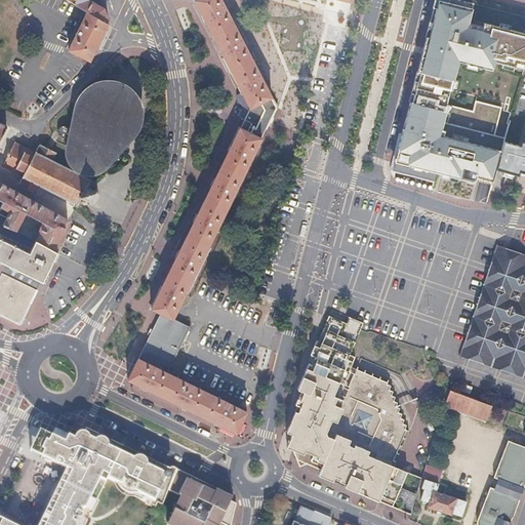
[(74,0),(75,0),(73,4),(86,12),(107,23),(103,8),(87,0),(74,0)]
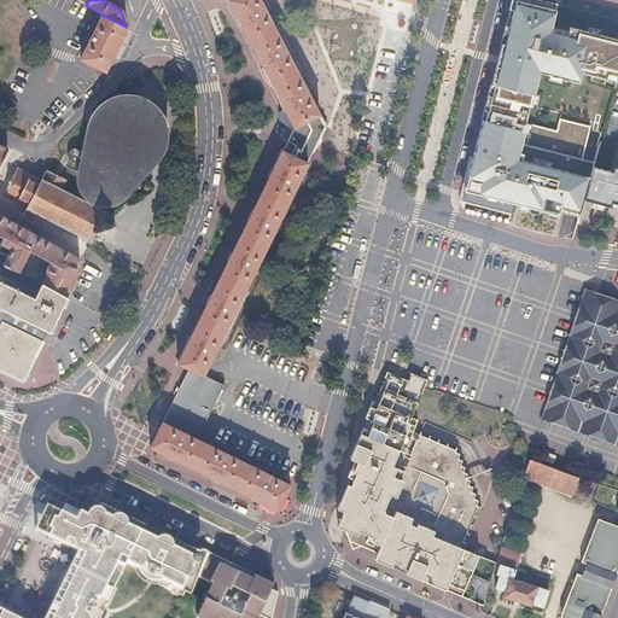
[(313,149),(316,139),(324,126),(319,115),(316,115),(308,98),(261,0),(229,0),(234,10),(240,22),(251,45),(260,60),(278,100),(283,109),(278,111),(284,124),(284,129),(280,138),(285,140),(313,149)]
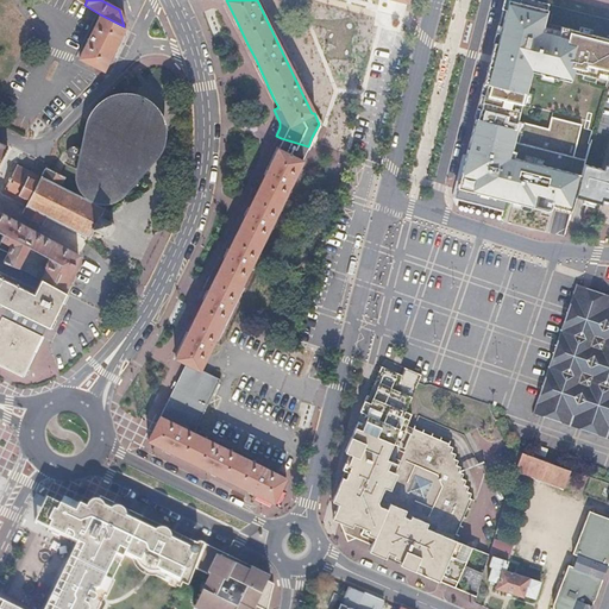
[(572,85),(576,74),(607,81),(608,74),(608,19),(531,0),(504,0),(481,94),(521,104),(529,73),(572,85)]
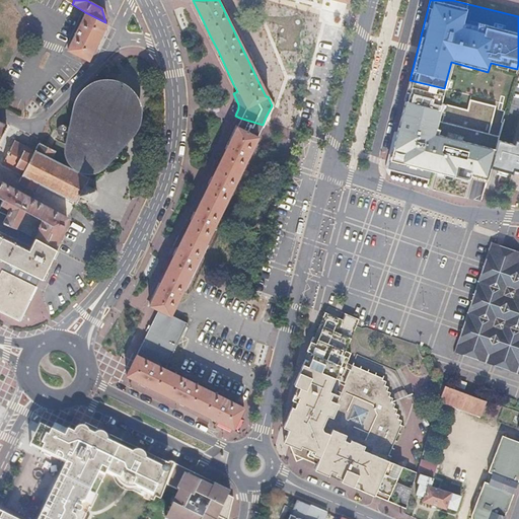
[(87,60),(105,22),(85,12),(67,49),(87,60)]
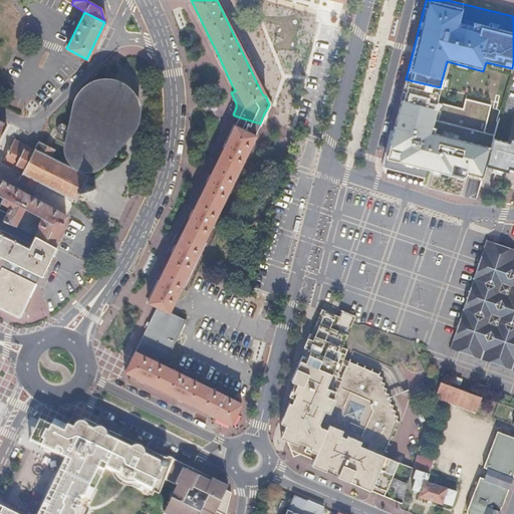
[(490,146),(494,135),(484,132),(490,104),(468,99),(464,117),(458,116),(460,108),(436,102),(440,87),(406,79),(400,103),(402,104),(399,117),(397,116),(396,119),(398,119),(396,126),(395,126),(394,131),(395,132),(386,167),(427,178),(429,171),(430,171),(461,178),(464,177),(466,174),(475,176),(482,178),(485,168),(488,154),(489,153),(490,146)]
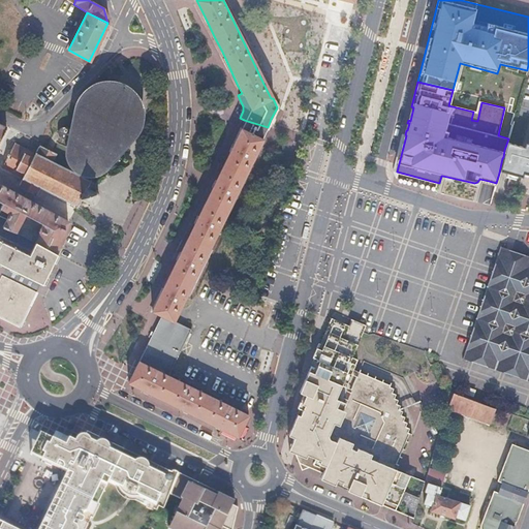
[(92,182),(90,181),(93,173),(111,158),(133,131),(137,123),(138,115),(137,106),(134,98),(127,91),(119,86),(112,85),(99,87),(92,90),(87,95),(83,102),(82,109),(72,148),(71,156),(72,162),(68,169),(52,161),(57,153),(40,145),(39,147),(38,146),(34,153),(12,142),(11,144),(9,143),(4,154),(7,155),(1,166),(24,179),(21,185),(23,186),(22,188),(37,196),(41,188),(74,205),(73,208),(76,209),(78,207),(80,209),(81,207),(83,207),(85,207),(86,206),(89,208),(90,205),(92,206),(94,204),(92,203),(95,195),(97,196),(98,194),(97,193),(97,191),(94,189),(93,191),(89,189),(92,182)]
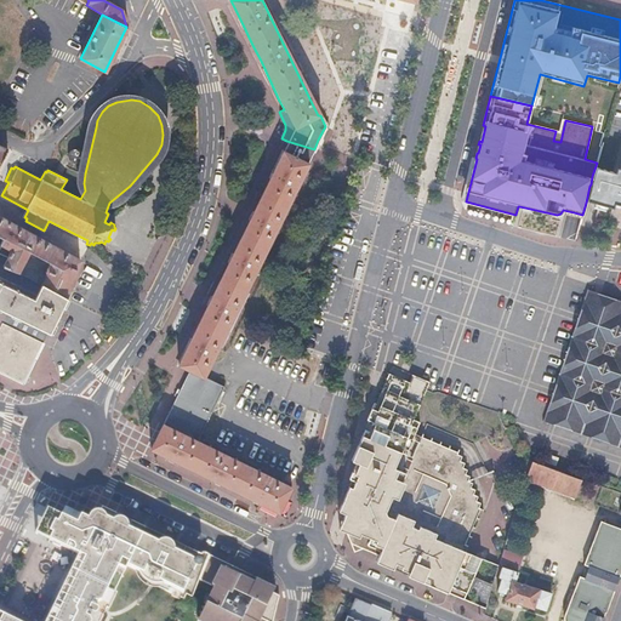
[(284,148),(309,159),(312,154),(314,149),(286,141),(285,144),(284,148)]
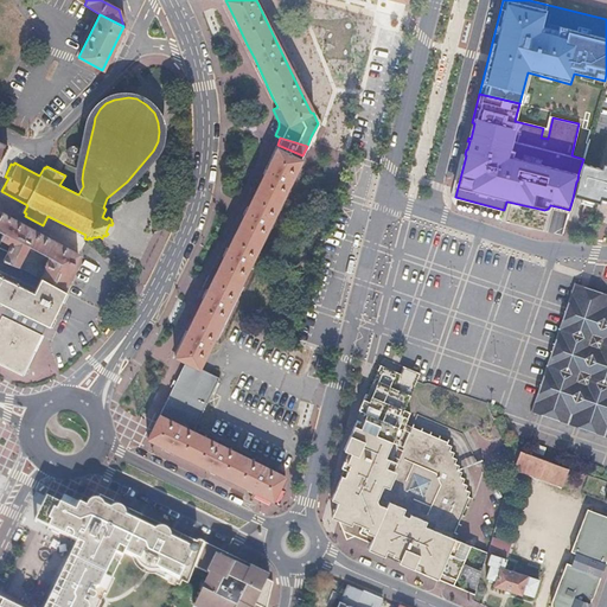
[(0,144),(0,231),(5,235),(0,244),(10,250),(5,260),(20,268),(31,248),(51,259),(40,279),(62,289),(70,273),(78,255),(0,212),(0,159),(6,147),(0,144)]
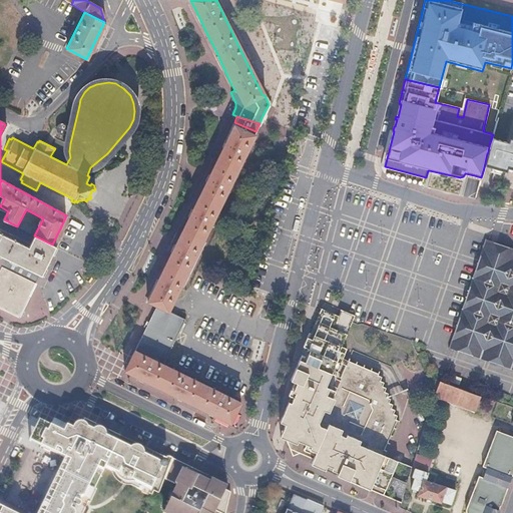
[(255,131),(234,122),(230,130),(222,145),(214,161),(207,176),(199,192),(191,208),(183,223),(176,239),(168,254),(160,271),(153,286),(145,302),(156,306),(167,311),(180,284),(186,273),(255,131)]
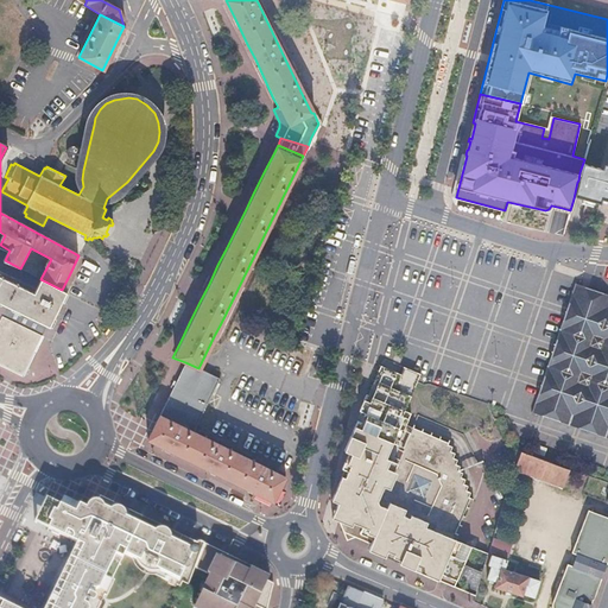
[(577,182),(574,198),(597,206),(600,197),(603,196),(606,195),(607,195),(607,170),(606,176),(601,178),(597,177),(580,172),(578,181),(577,182)]
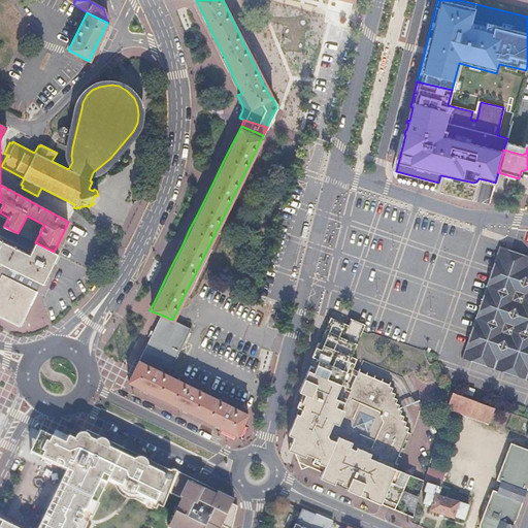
[(383,224),(382,231),(397,233),(398,226),(383,224)]
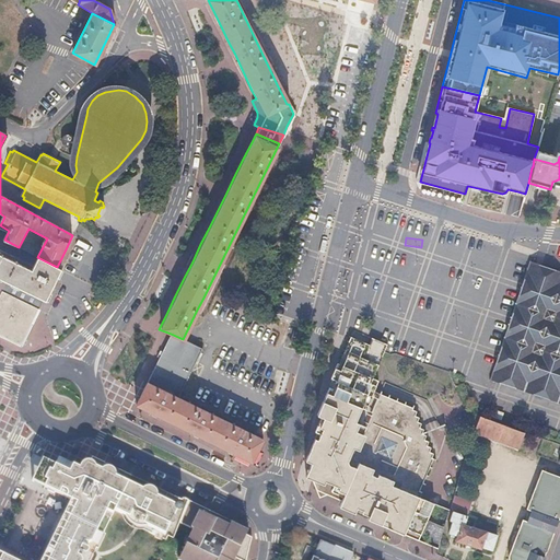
[(433,254),(443,257),(446,245),(436,242),(433,254)]
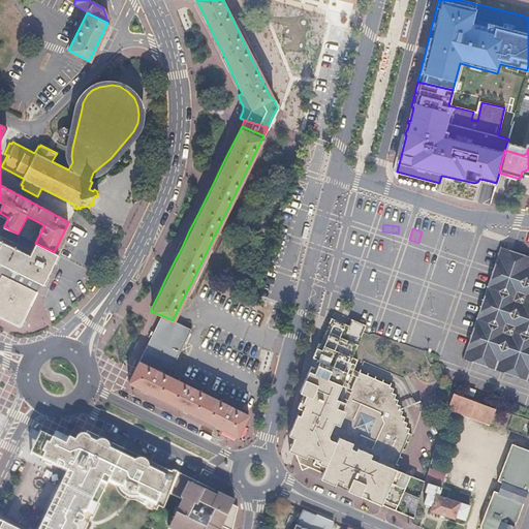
[(457,239),(474,241),(474,232),(458,230),(457,239)]
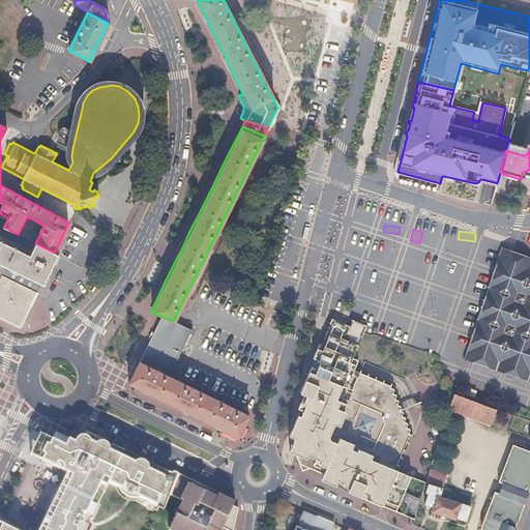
[(0,263),(6,267),(39,284),(41,285),(53,263),(55,259),(57,255),(54,253),(35,243),(33,247),(31,253),(0,237),(0,263)]
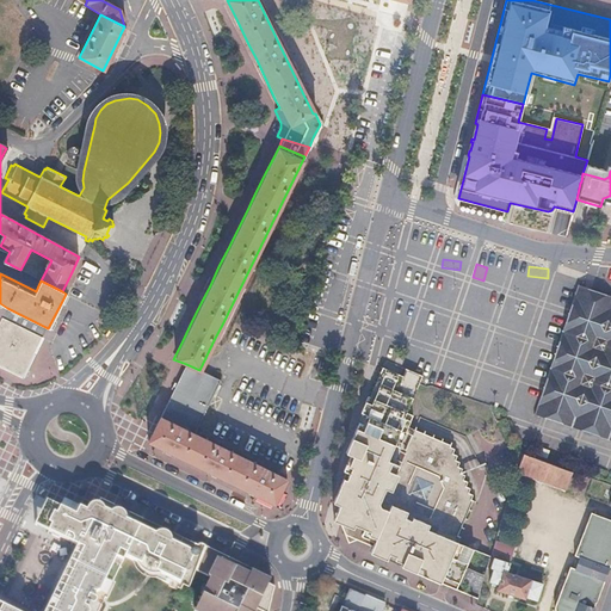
[(610,296),(608,296),(605,295),(603,294),(590,290),(587,289),(585,288),(578,285),(571,309),(569,312),(568,314),(566,322),(557,346),(556,349),(555,351),(544,383),(543,386),(543,388),(534,415),(542,418),(544,419),(547,420),(560,425),(562,425),(565,426),(578,431),(580,431),(584,432),(590,434),(597,437),(599,438),(602,438),(610,442),(610,296)]
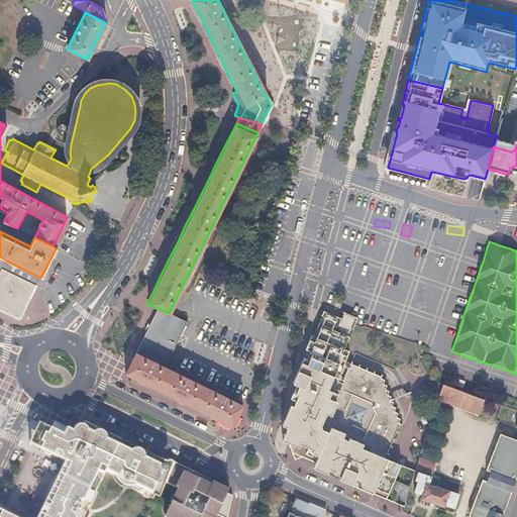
[(1,269),(34,285),(36,281),(38,277),(6,261),(4,265),(1,269)]
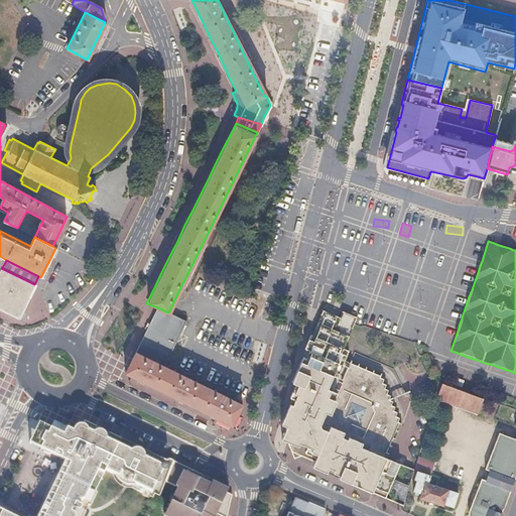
[(0,309),(18,318),(28,297),(34,284),(1,268),(0,271),(0,309)]
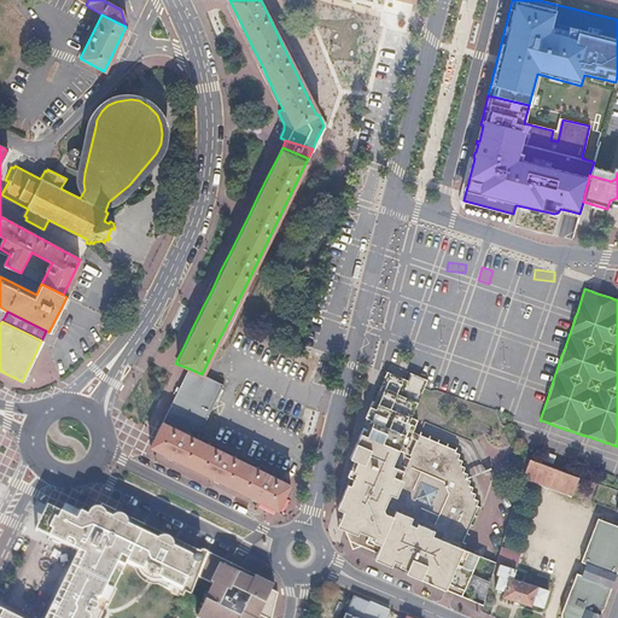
[(264,502),(279,509),(292,485),(197,438),(223,385),(209,378),(202,374),(188,368),(185,375),(150,447),(163,453),(188,466),(215,478),(255,497),(264,502)]
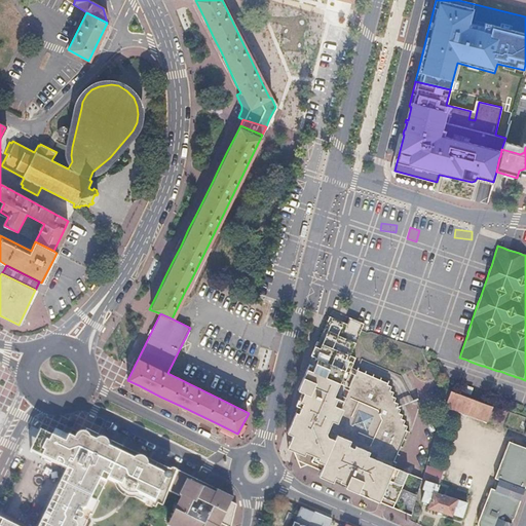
[(363,324),(347,317),(345,323),(328,315),(306,370),(299,390),(304,392),(287,434),(293,436),(290,443),(292,446),(293,449),(305,454),(309,462),(317,459),(324,462),(322,470),(348,481),(346,486),(380,500),(395,465),(393,464),(396,459),(393,459),(407,428),(406,427),(407,424),(404,422),(406,418),(401,416),(403,413),(399,411),(401,407),(397,406),(399,401),(396,400),(397,395),(392,392),(393,389),(389,387),(391,384),(386,382),(387,380),(351,366),(355,355),(350,353),(361,329),(363,324)]
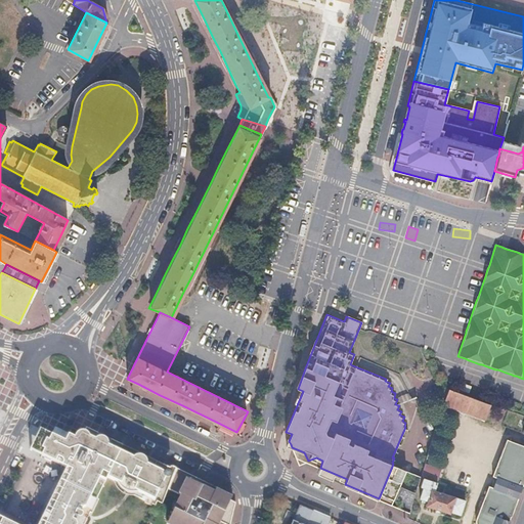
[(490,404),(451,389),(445,405),(484,421),(490,404)]
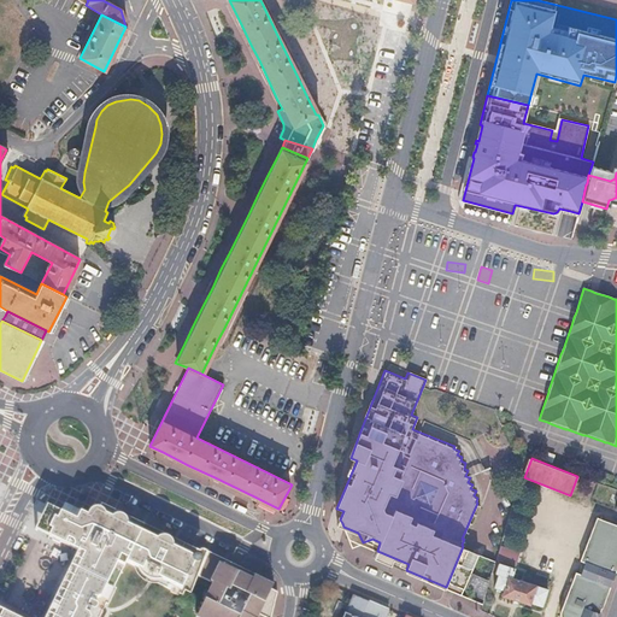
[(197,575),(206,550),(203,548),(200,547),(199,550),(188,545),(166,534),(153,528),(147,526),(134,518),(130,516),(131,515),(117,507),(116,509),(115,509),(109,505),(103,503),(100,507),(95,507),(92,510),(89,515),(81,511),(77,518),(64,512),(48,505),(39,527),(53,534),(83,548),(74,568),(80,570),(112,587),(125,560),(140,568),(137,573),(181,594),(182,591),(188,593),(197,575)]
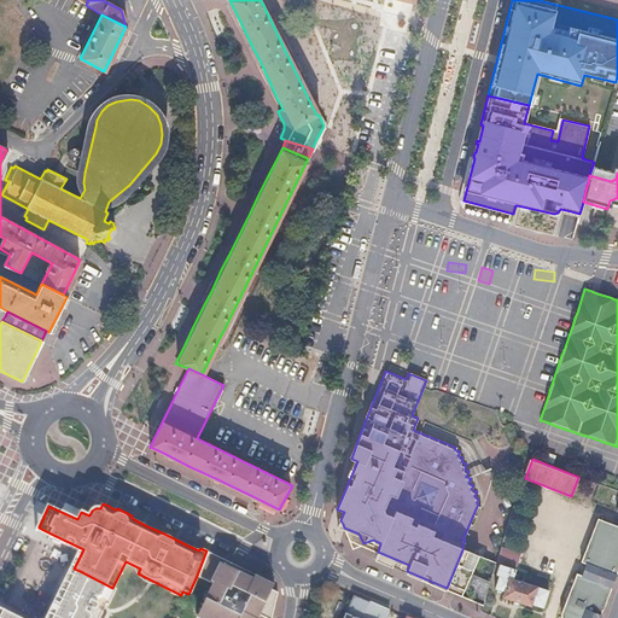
[(534,503),(523,538),(537,543),(549,508),(534,503)]
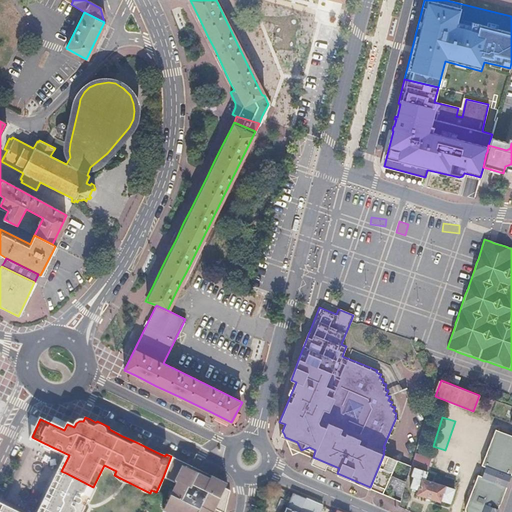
[(511,469),(511,418),(510,423),(511,424),(511,436),(495,430),(481,466),(486,468),(483,478),(478,476),(465,507),(465,511),(495,511),(506,486),(500,484),(504,474),(509,477),(511,469)]
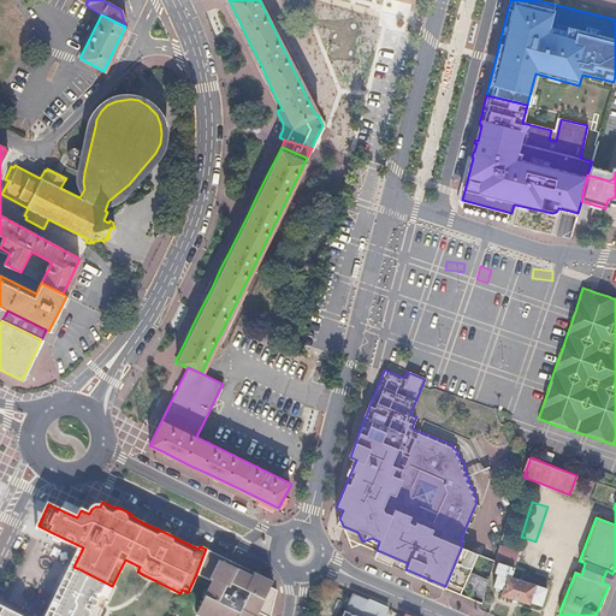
[(497,557),(516,562),(520,550),(501,544),(497,557)]
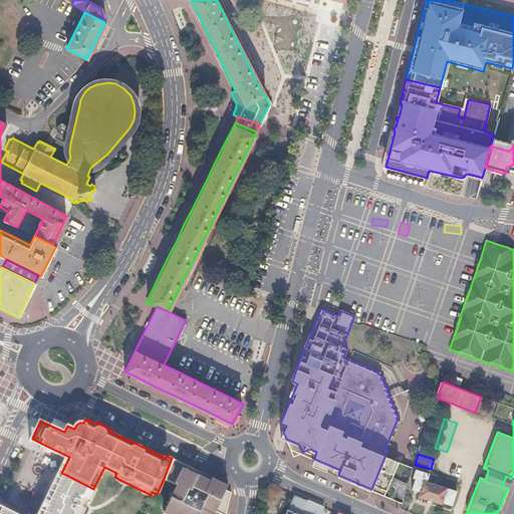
[(386,455),(371,489),(376,491),(386,495),(388,491),(396,472),(400,461),(391,457),(386,455)]
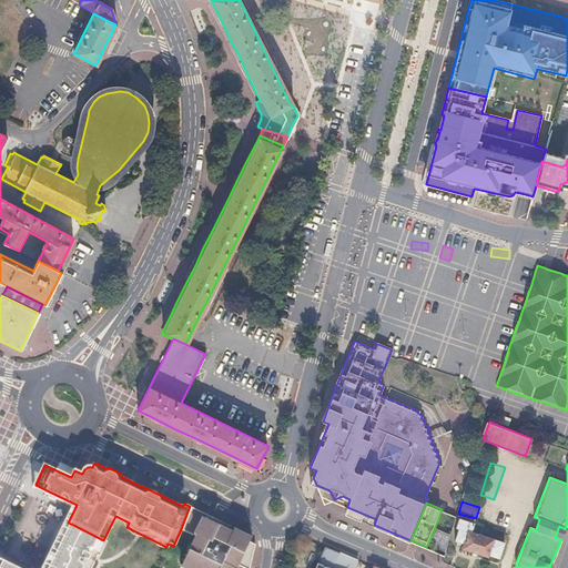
[(245,534),(190,506),(181,529),(194,537),(181,565),(186,567),(234,567),(236,564),(241,566),(245,567),(247,567),(254,545),(251,544),(249,543),(251,537),(245,534)]
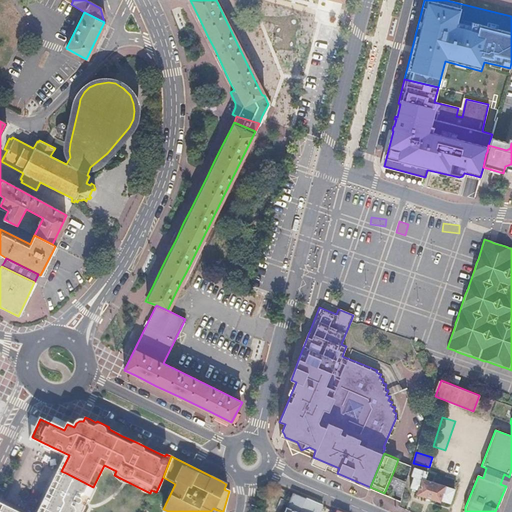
[(427,470),(413,465),(411,474),(413,475),(409,487),(418,489),(417,493),(439,501),(439,499),(449,502),(454,488),(425,478),(427,470)]
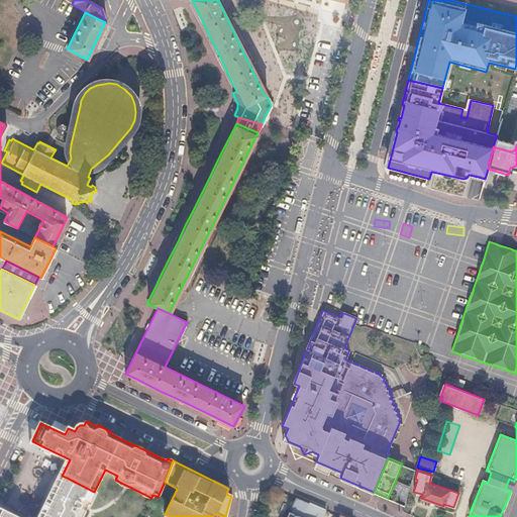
[(411,480),(398,475),(390,494),(405,500),(411,480)]
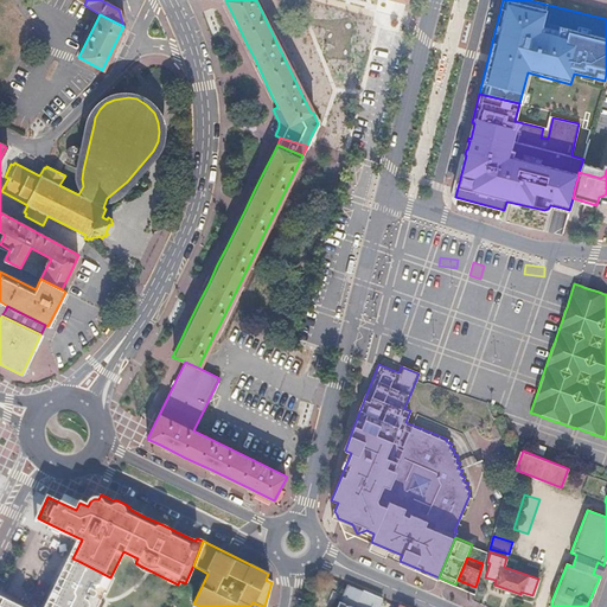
[(78,561),(55,606),(95,606),(110,577),(78,561)]
